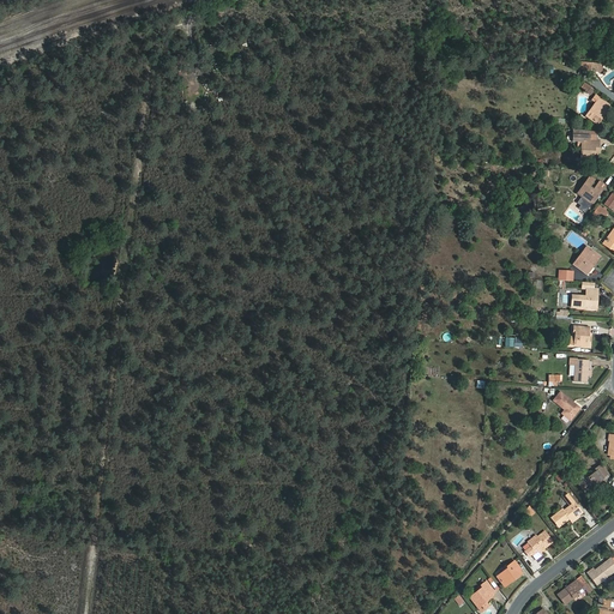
[(593,90),(585,83),(582,88),(589,95),(593,90)]
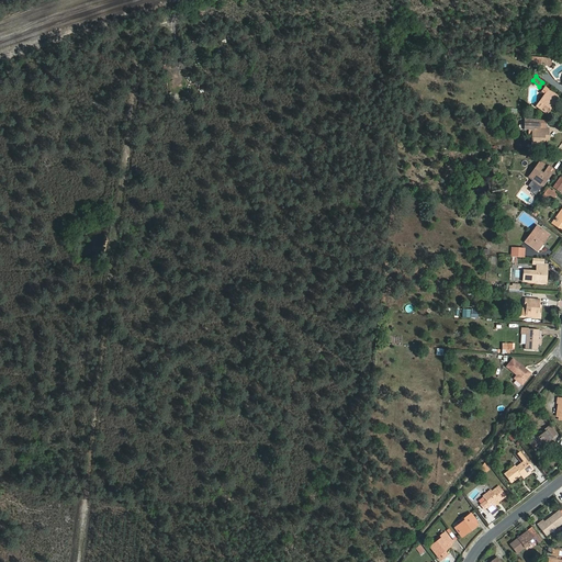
[(558,96),(549,90),(546,94),(537,107),(547,114),(552,105),(551,104),(554,99),(558,96)]
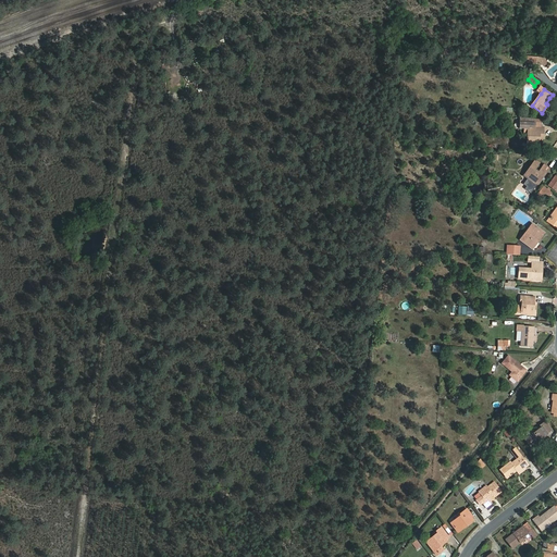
[(535,125),(535,119),(520,116),(519,128),(524,128),(525,123),(531,123),(531,125),(535,125)]
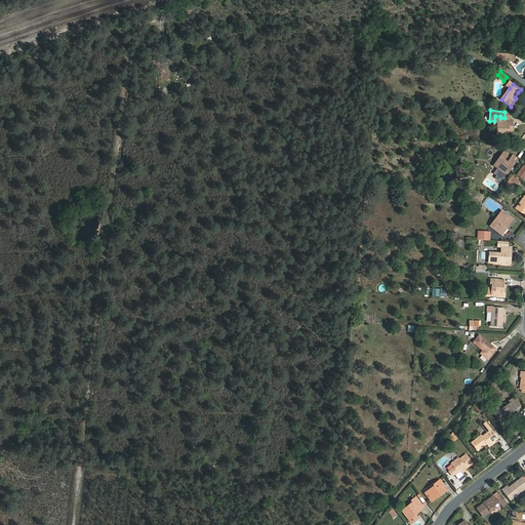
[(510,120),(510,112),(505,112),(505,118),(500,118),(500,120),(510,120)]
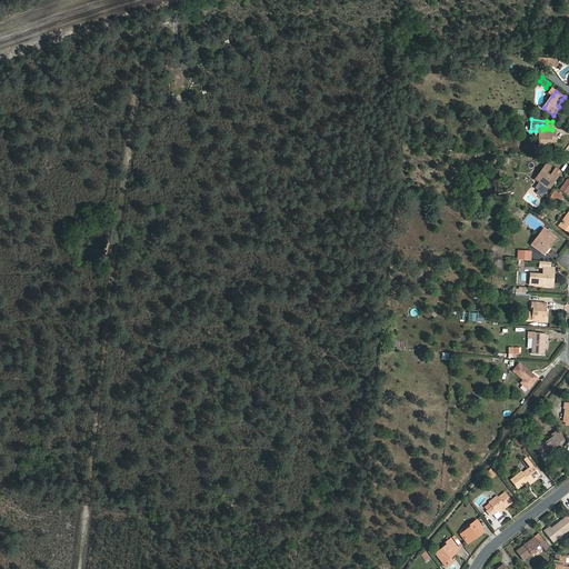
[(540,135),(539,149),(547,150),(548,140),(555,140),(555,130),(552,130),(542,130),(542,128),(542,126),(537,126),(536,131),(536,135),(540,135)]
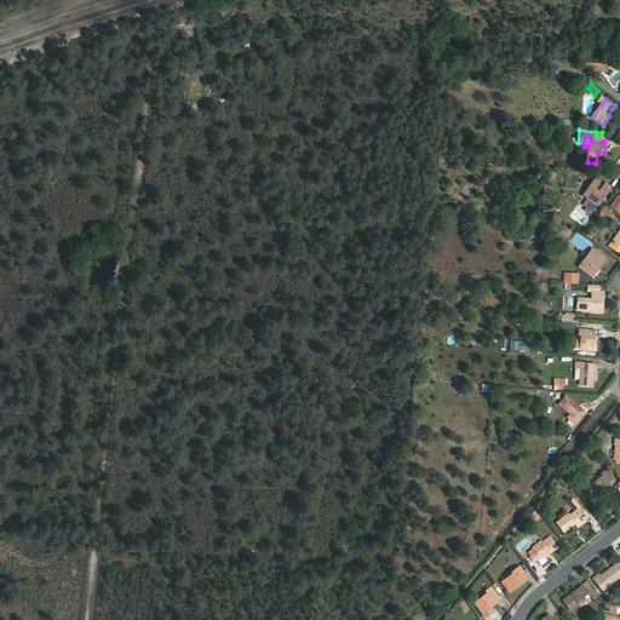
[(597,184),(592,181),(581,196),(585,200),(581,206),(585,208),(583,211),(590,216),(601,200),(600,196),(603,197),(609,188),(603,183),(596,193),(592,190),(597,184)]
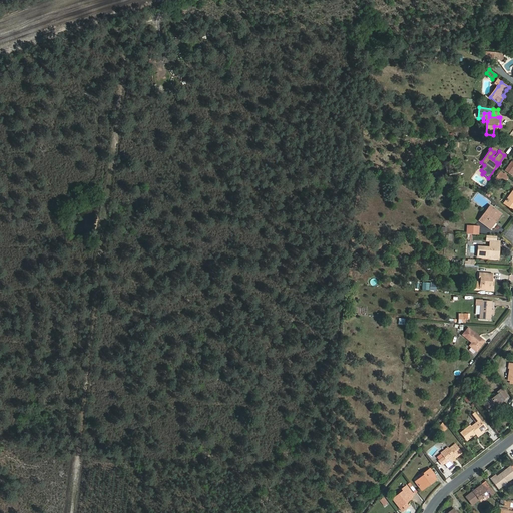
[(502,183),(507,177),(499,171),(495,178),(502,183)]
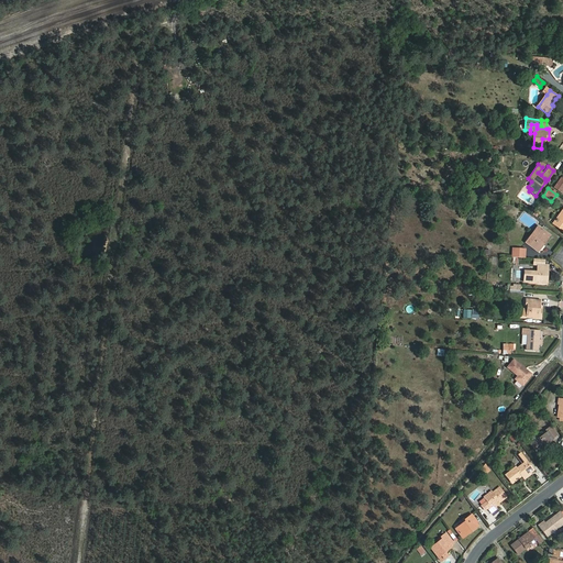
[(562,230),(562,210),(553,224),(562,231),(562,230)]
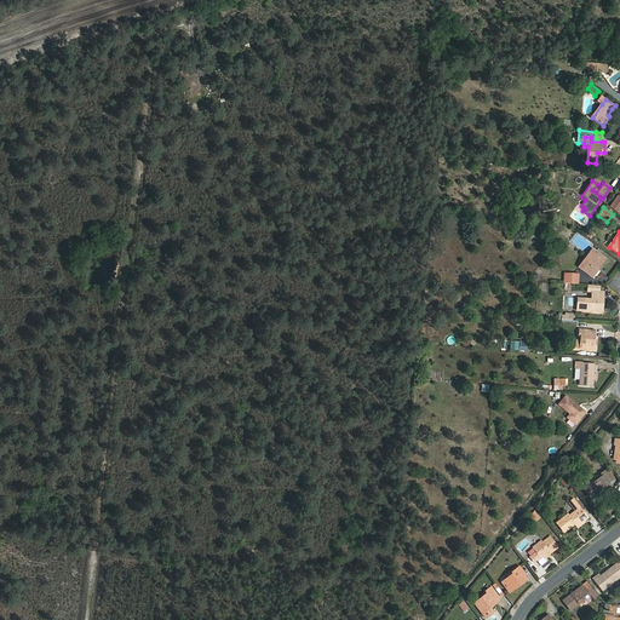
[(579,268),(591,276),(597,269),(598,269),(606,259),(596,252),(589,262),(585,258),(579,268)]
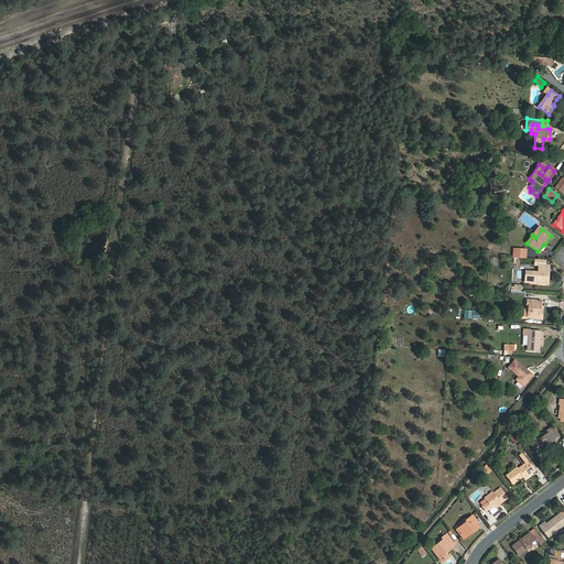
[(525,249),(513,249),(512,258),(525,259),(525,249)]
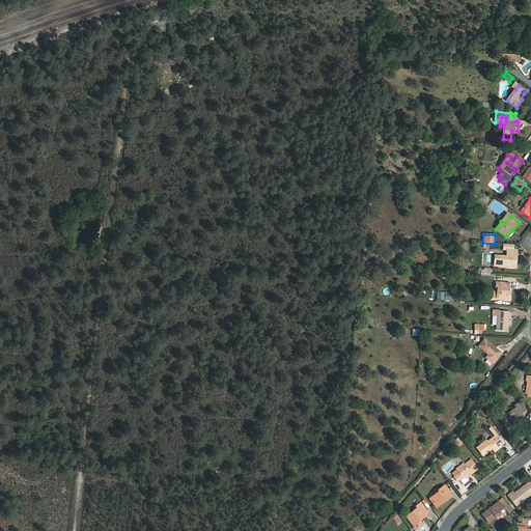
[(494,257),(493,267),(505,268),(505,264),(515,266),(515,251),(512,251),(512,245),(503,244),(502,250),(506,250),(505,257),(494,257)]
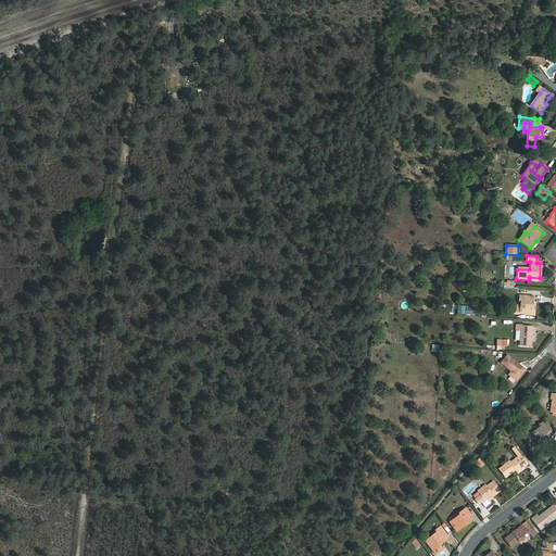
[(518,297),(518,301),(520,302),(520,304),(519,314),(533,315),(534,310),(532,310),(532,305),(533,297),(518,297)]
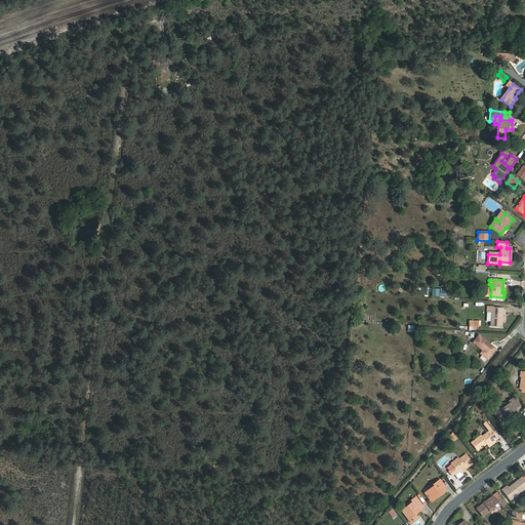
[(501,309),(490,308),(489,327),(500,328),(501,309)]
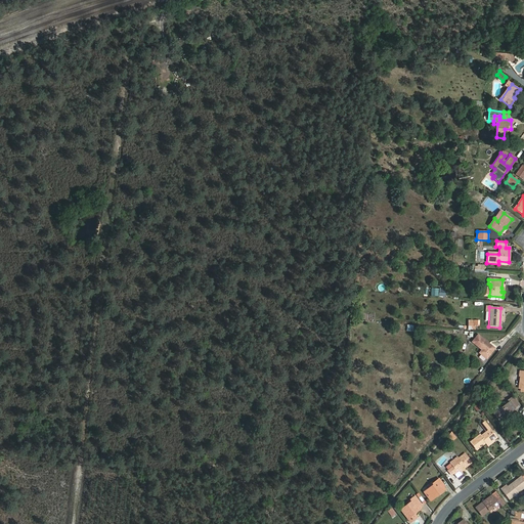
[(494,349),(479,338),(474,345),(481,351),(479,353),(486,359),(494,349)]
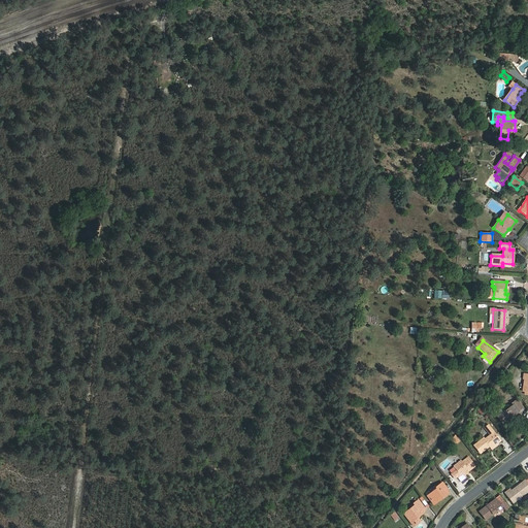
[(513,406),(496,418),(502,426),(519,415),(518,413),(521,410),(515,402),(512,404),(513,406)]
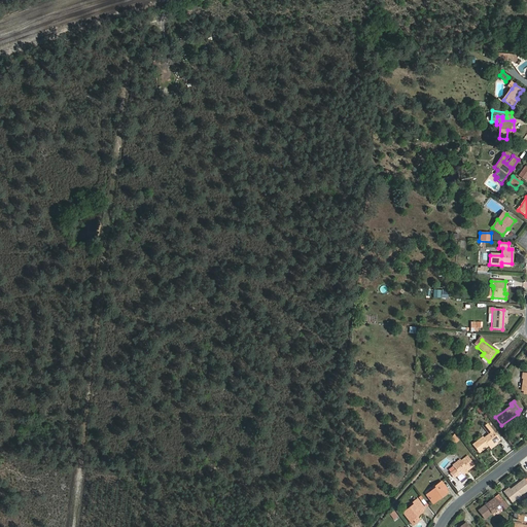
[(495,443),(496,444),(499,442),(494,435),(487,425),(484,427),(489,434),(483,440),(482,437),(471,445),(478,453),(484,449),(483,447),(486,446),(488,448),(495,443)]
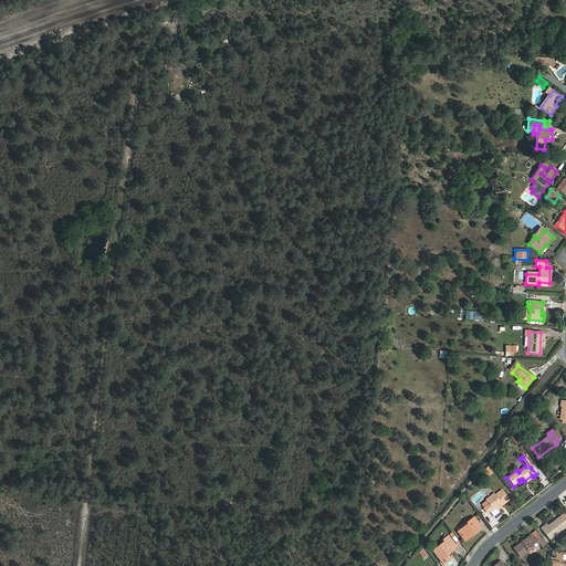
[(493,494),(486,499),(486,500),(490,504),(483,509),(486,513),(489,512),(492,516),(499,512),(495,507),(499,505),(498,503),(500,502),(502,505),(507,501),(502,491),(494,496),(493,494)]
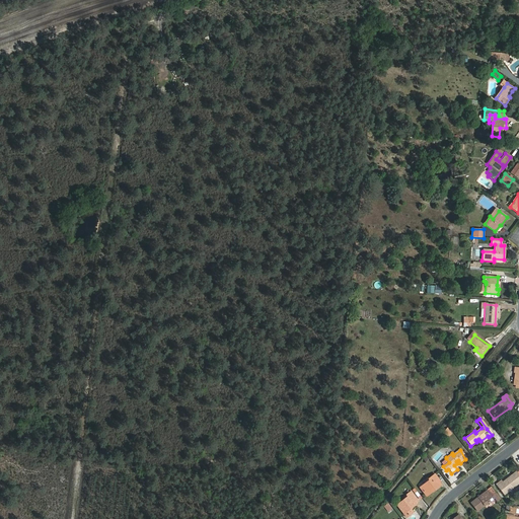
[(500,482),(495,486),(503,496),(518,483),(518,477),(515,472),(501,483),(500,482)]
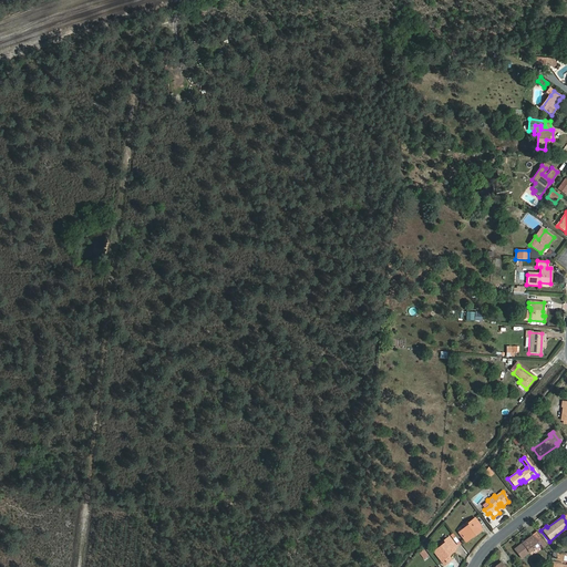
[(457,533),(463,539),(471,534),(472,536),(480,531),(477,527),(478,526),(473,518),(466,523),(468,525),(457,533)]
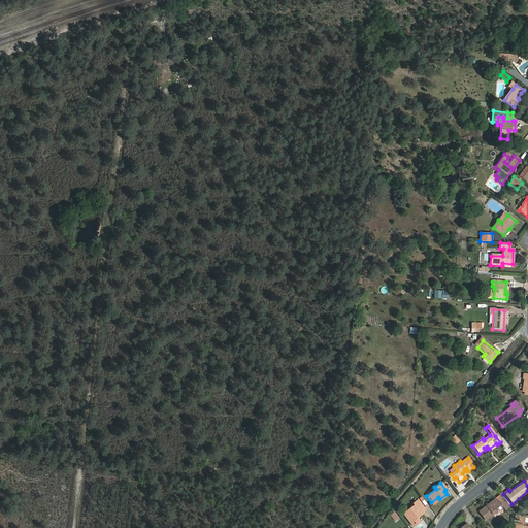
[(484,521),(502,507),(505,504),(499,497),(477,513),(484,521)]
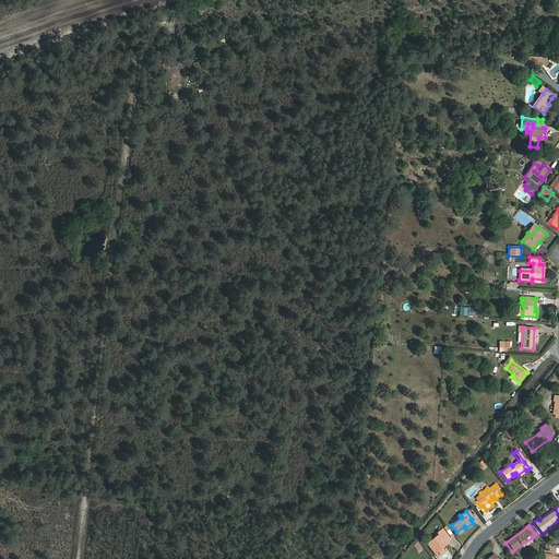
[(438,535),(426,545),(437,558),(442,555),(439,550),(441,548),(447,544),(445,544),(450,540),(443,532),(438,535)]
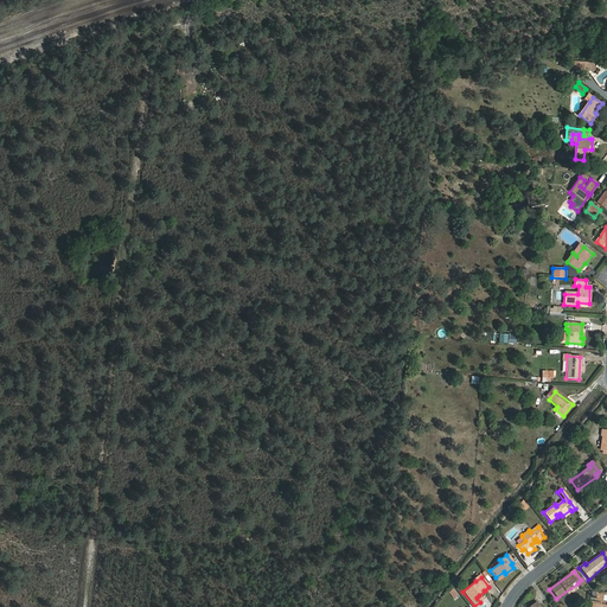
[(448,593),(454,599),(460,594),(455,587),(448,593)]
